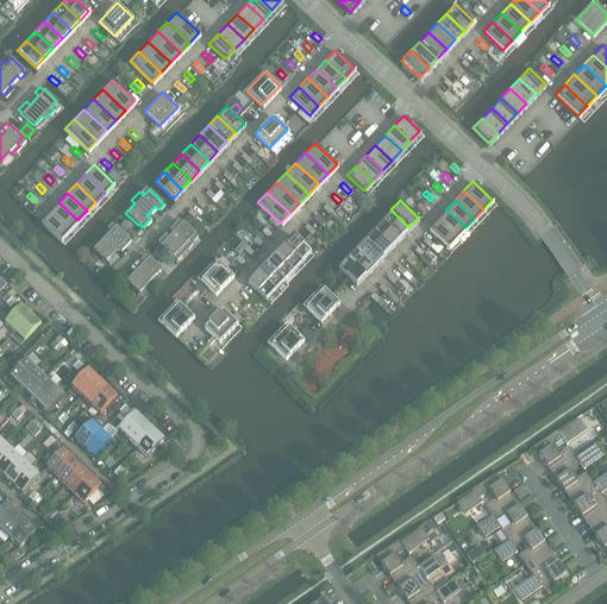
[(77,220),(58,202),(49,212),(68,230),(77,220)]
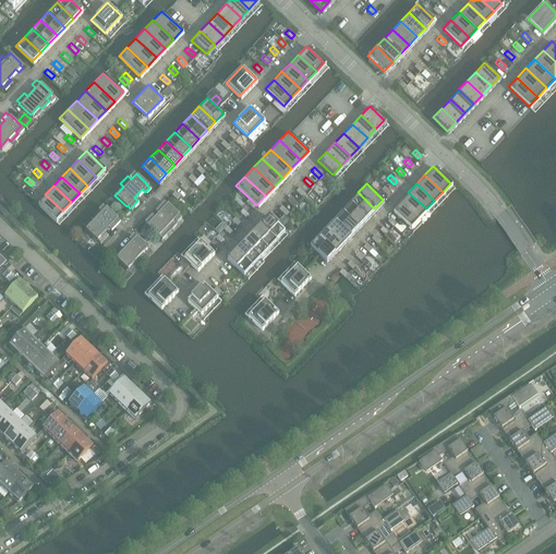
[(304,192),(298,185),(294,189),(301,195),(304,192)]
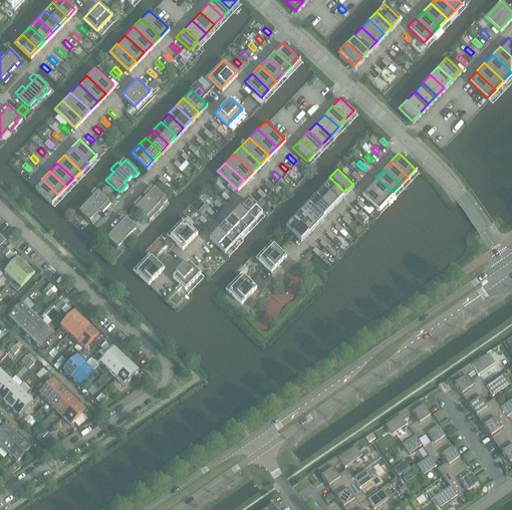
[(344,192),(329,177),(321,185),(336,199),(344,192)]
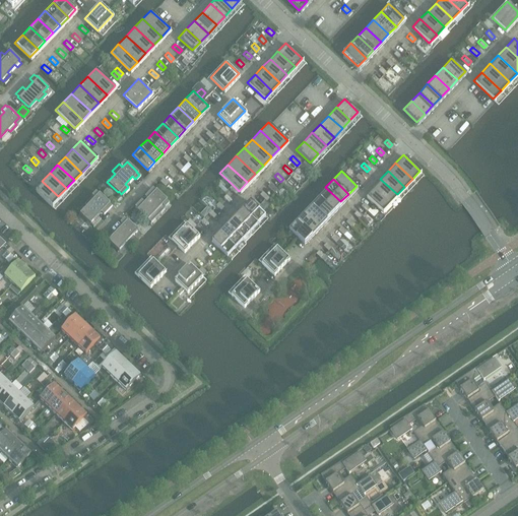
[(397,194),(380,179),(373,187),(389,202),(397,194)]
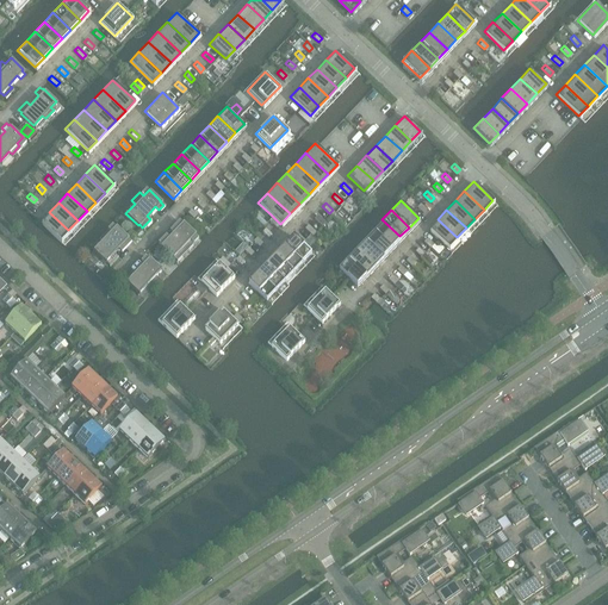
[(68,230),(49,212),(39,222),(60,239),(68,230)]
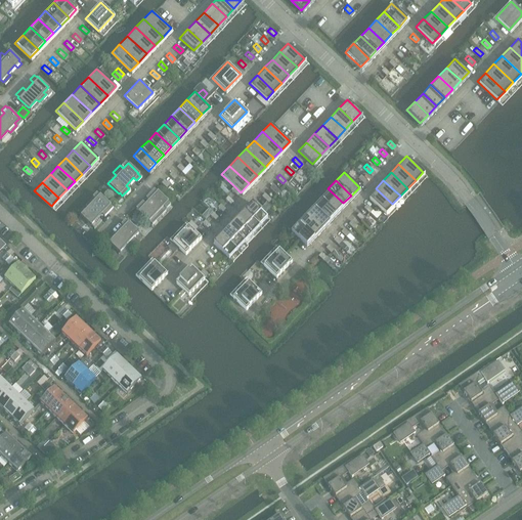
[(277,188),(271,182),(268,185),(274,191),(277,188)]
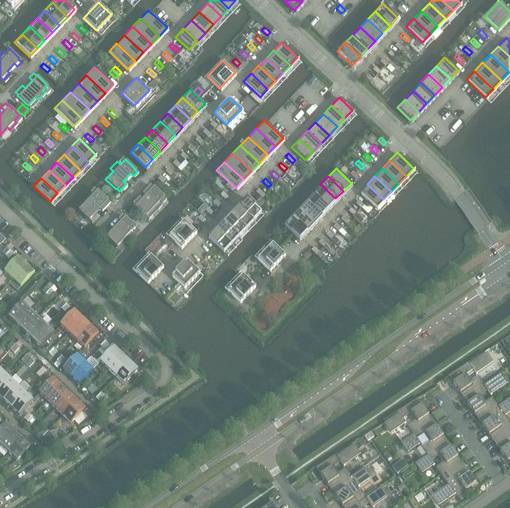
[(233,186),(227,180),(224,183),(231,189),(233,186)]
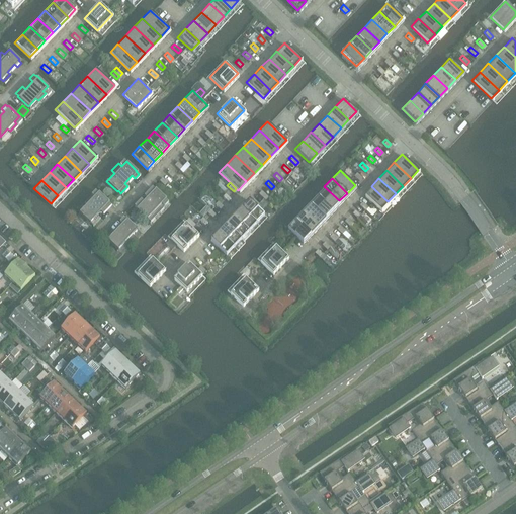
[(163,205),(160,202),(165,197),(154,187),(154,188),(151,185),(143,194),(146,197),(143,200),(140,197),(133,204),(136,206),(135,207),(146,218),(146,217),(149,220),(163,205)]
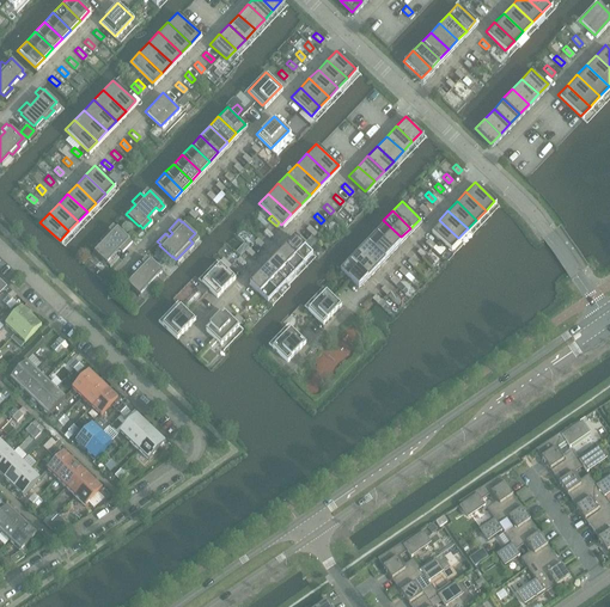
[(401,237),(383,220),(374,230),(392,246),(401,237)]
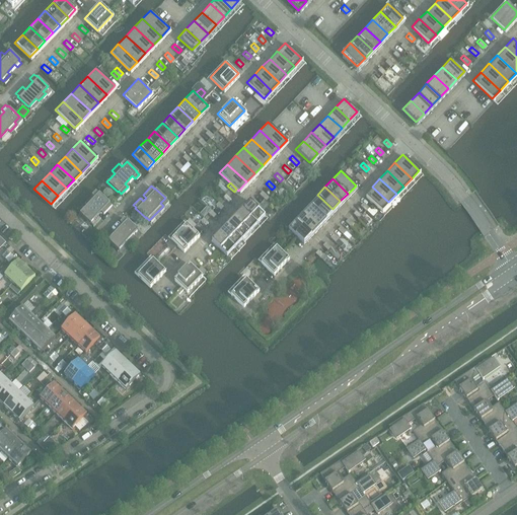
[(388,202),(372,187),(364,195),(381,210),(388,202)]
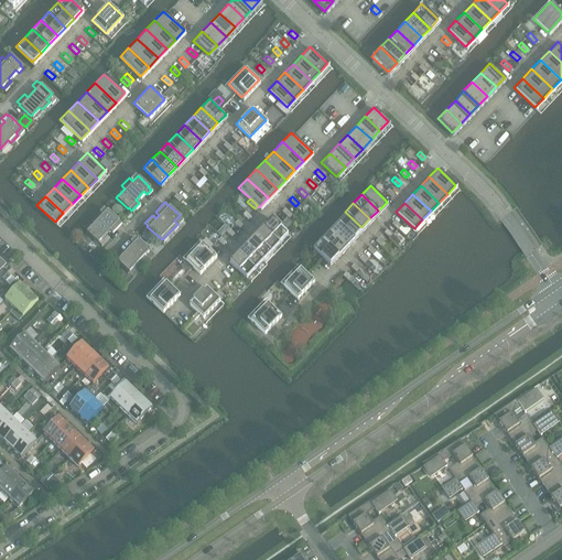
[(291,213),(283,205),(280,208),(288,216),(291,213)]
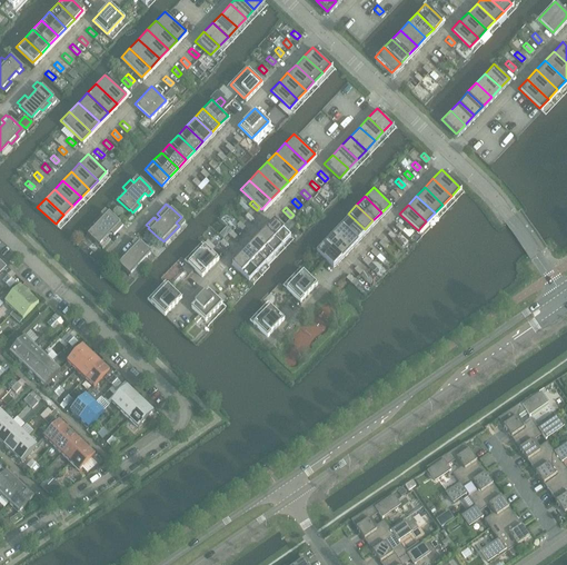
[(111,234),(120,225),(118,221),(119,221),(107,210),(101,216),(99,212),(91,220),(93,224),(86,233),(97,244),(98,243),(100,245),(108,237),(106,235),(109,231),(111,234)]
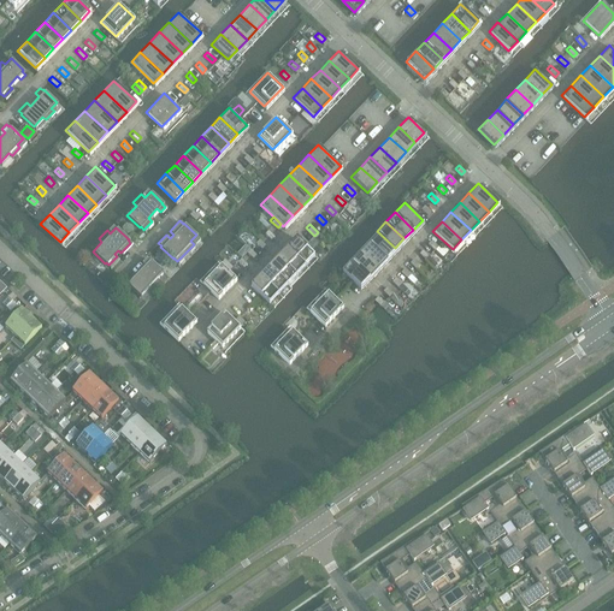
[(395,248),(377,231),(369,241),(387,257),(395,248)]
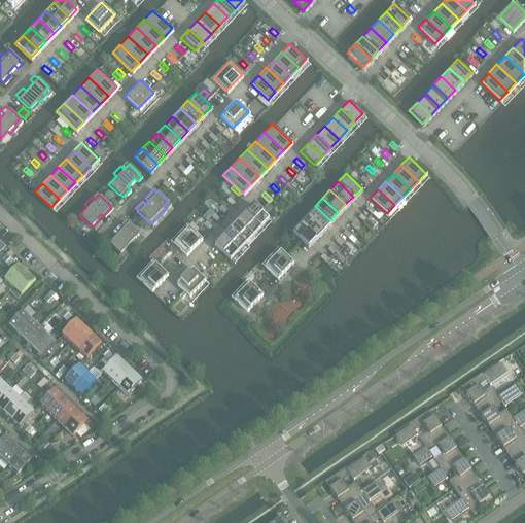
[(258,208),(253,204),(252,202),(244,210),(259,224),(268,216),(260,210),(258,208)]
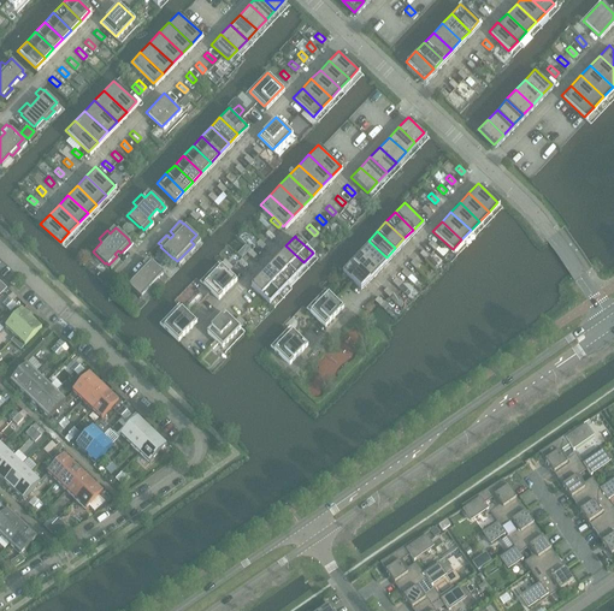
[(436,244),(430,238),(426,242),(432,248),(436,244)]
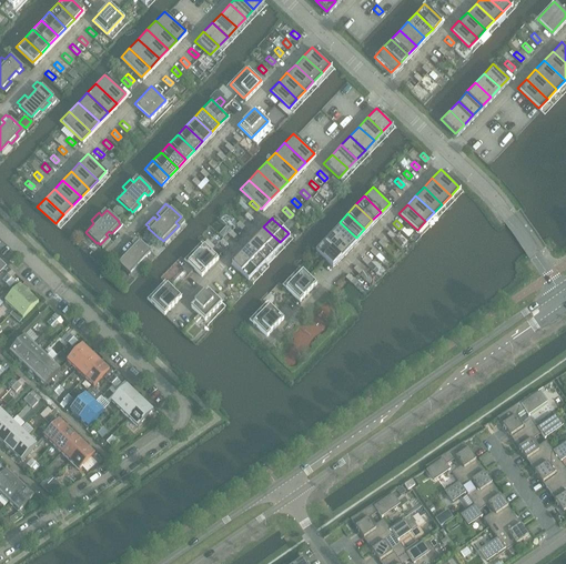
[(356,238),(340,222),(331,231),(347,247),(356,238)]
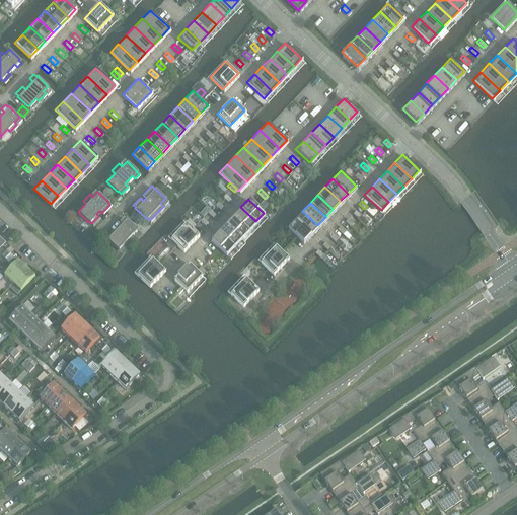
[(255,221),(240,207),(232,215),(247,229),(255,221)]
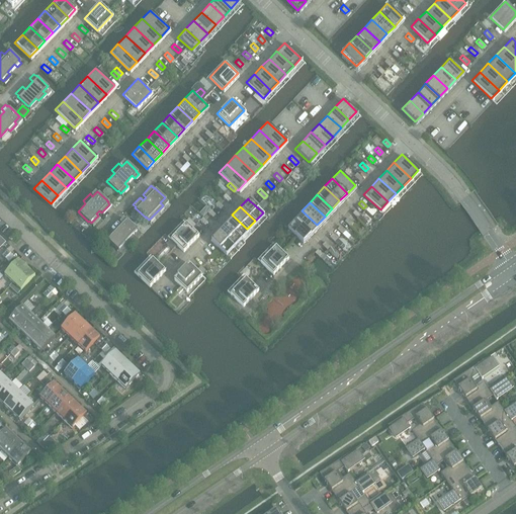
[(317,225),(302,210),(294,219),(310,233),(317,225)]
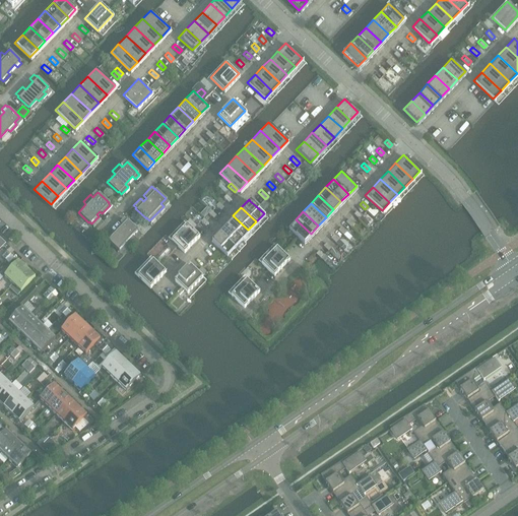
[(248,230),(233,215),(225,223),(241,238),(248,230)]
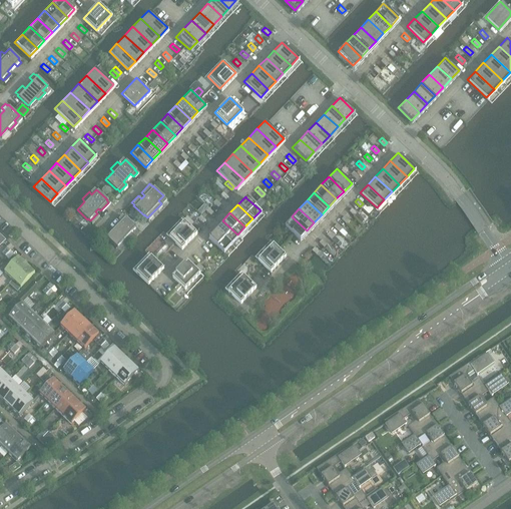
[(130,230),(134,225),(124,215),(123,216),(121,213),(117,217),(120,220),(112,228),(109,225),(103,232),(105,234),(105,235),(115,245),(123,237),(125,240),(132,233),(130,230)]
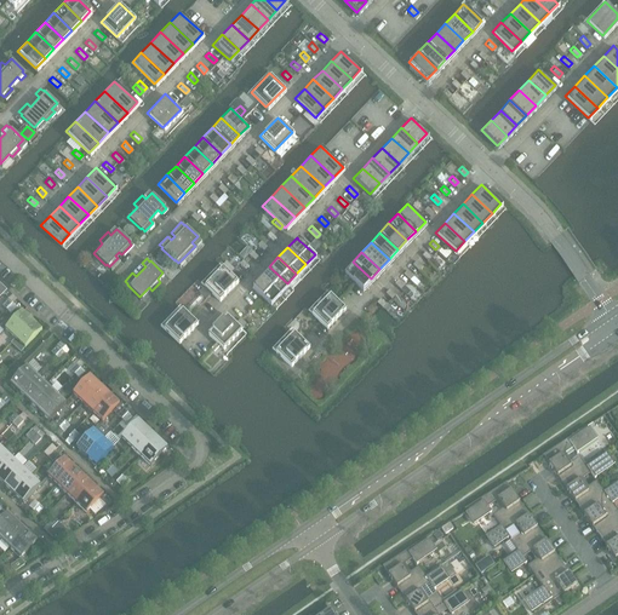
[(371,279),(353,262),(343,270),(361,288),(371,279)]
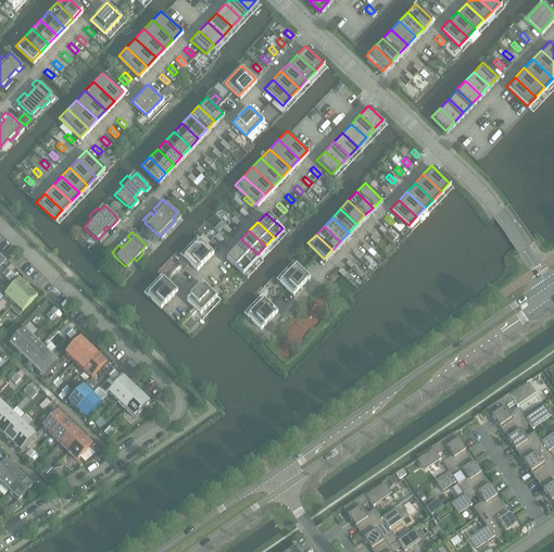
[(196,267),(212,250),(198,237),(181,254),(196,267)]
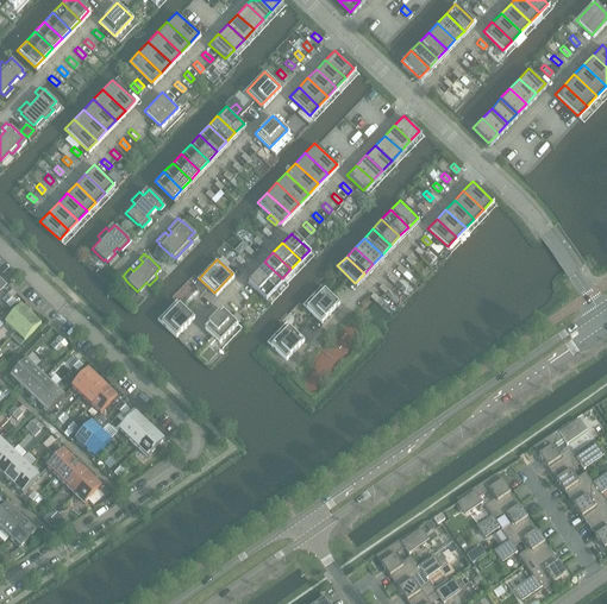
[(282,278),(264,262),(256,270),(274,288),(282,278)]
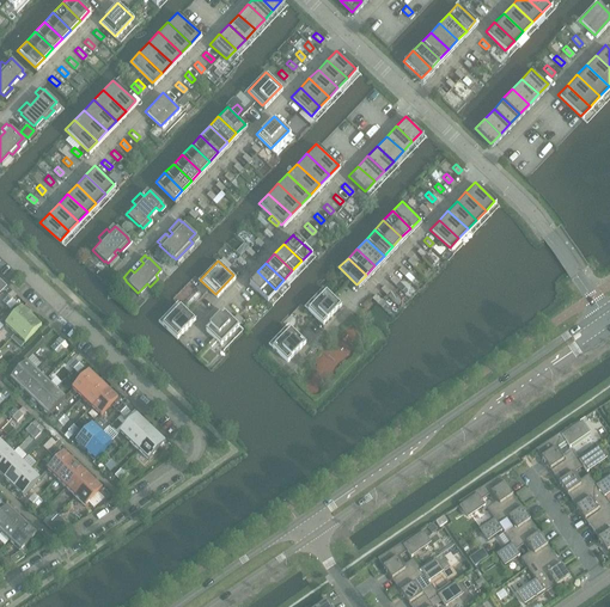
[(275,289),(257,271),(248,282),(266,299),(275,289)]
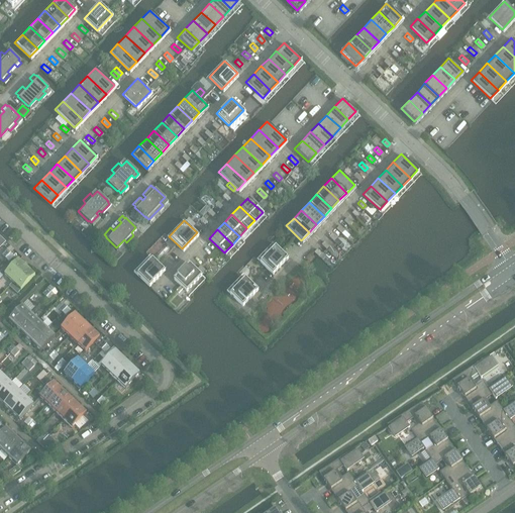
[(334,249),(328,243),(327,243),(322,239),(319,242),(330,252),(334,249)]
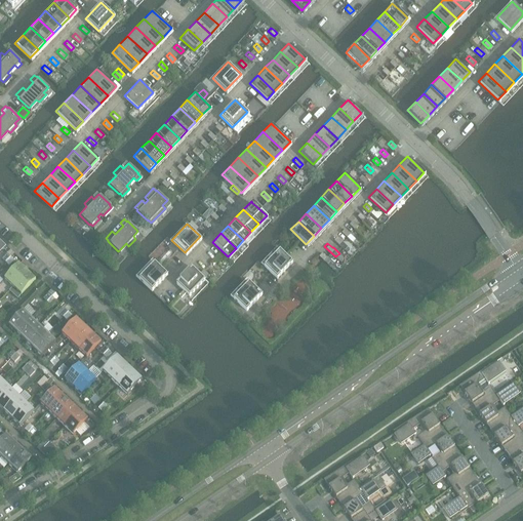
[(275,276),(290,259),(278,247),(263,264),(275,276)]
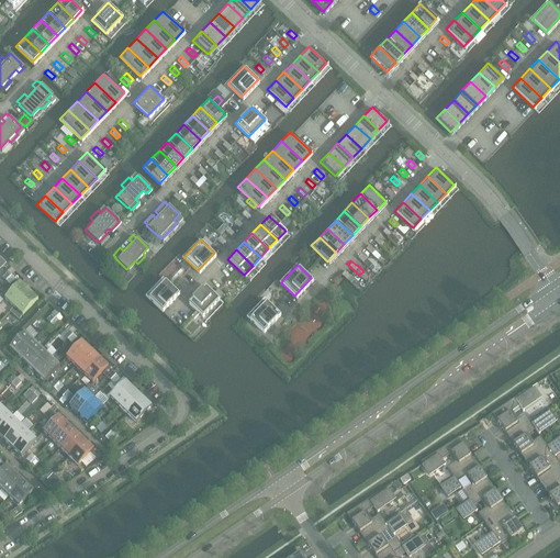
[(9,272),(6,268),(0,274),(3,278),(9,272)]
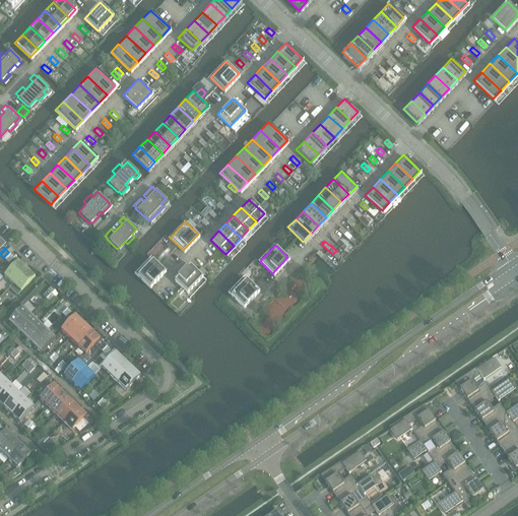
[(7,260),(12,255),(8,252),(3,257),(7,260)]
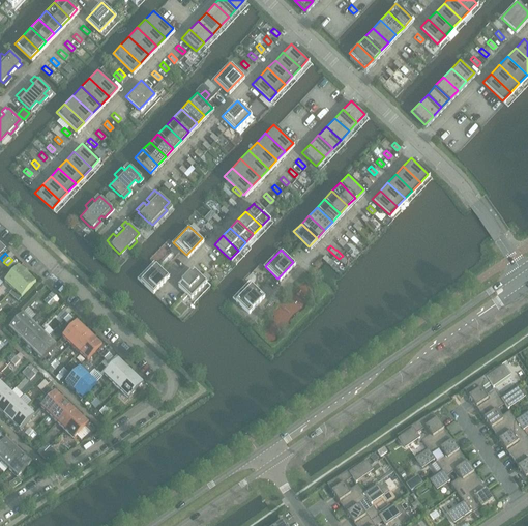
[(152,291),(168,274),(154,262),(139,279),(152,291)]
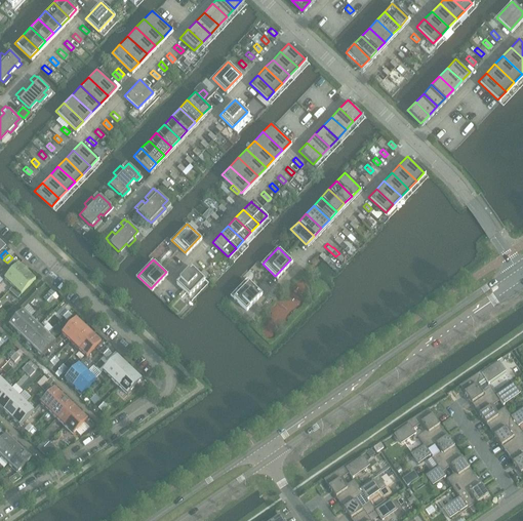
[(10,284),(26,269),(16,261),(2,276),(10,284)]
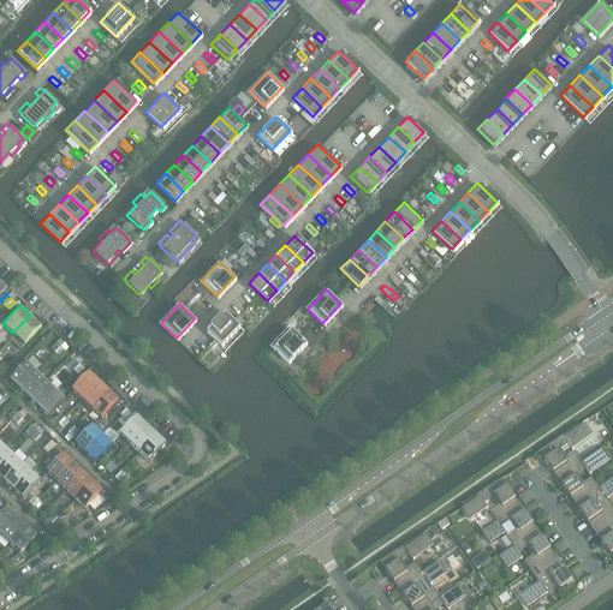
[(220,344),(238,324),(222,310),(204,329),(220,344)]
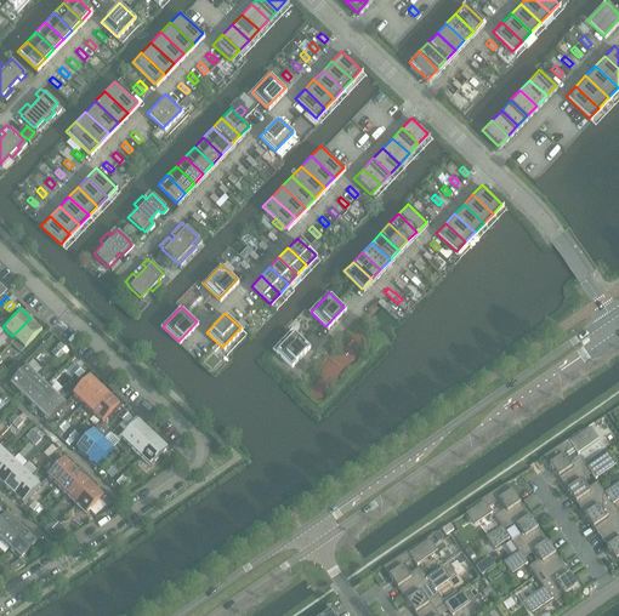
[(23,346),(40,328),(30,318),(12,336),(9,340),(18,349),(23,346)]
